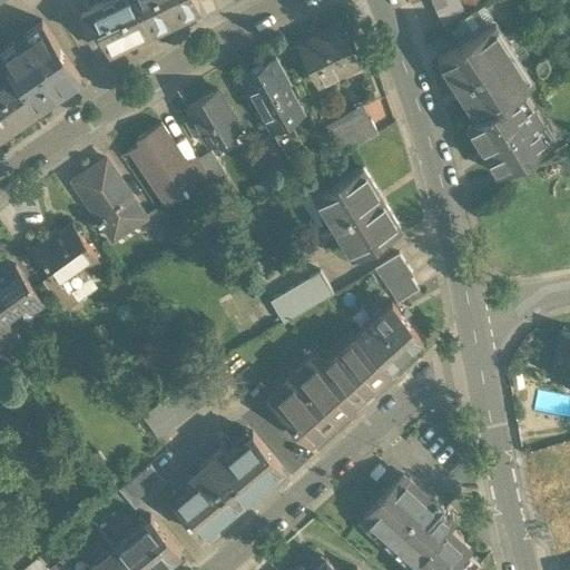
[(135,0),(114,0),(81,16),(92,37),(100,32),(109,51),(150,31),(135,0)]
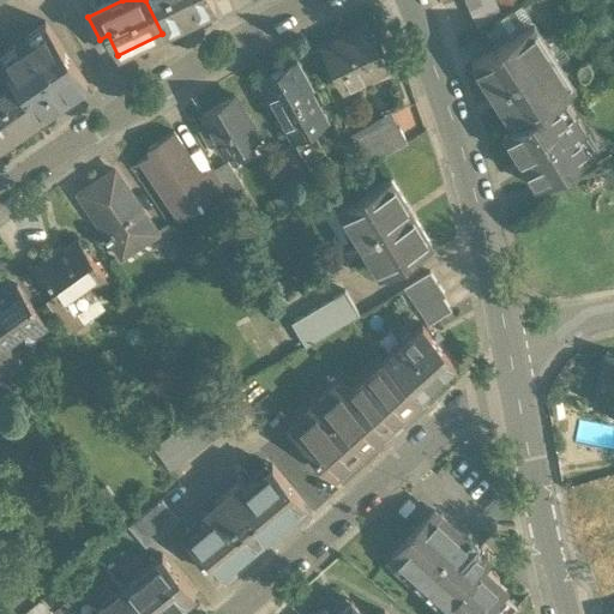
[(210,0),(145,0),(162,34),(214,5),(210,0)]
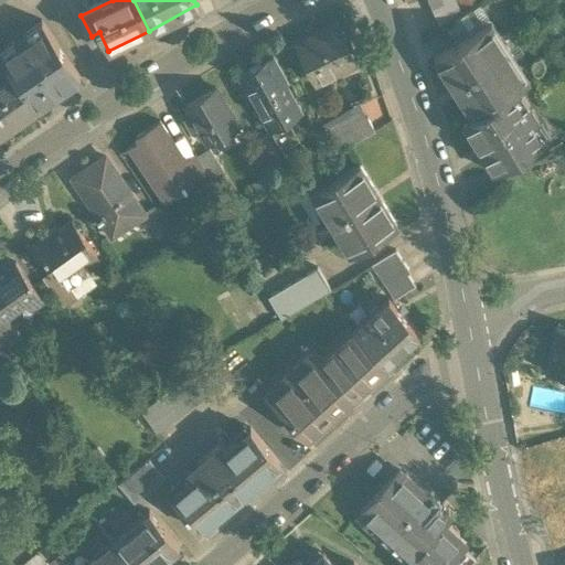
[(454,0),(426,0),(440,29),(461,16),(454,0)]
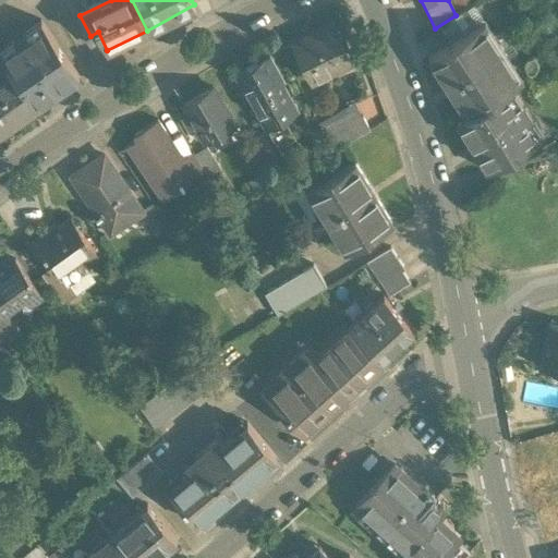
[(456,15),(439,26),(450,43),(484,21),(473,4),(456,15)]
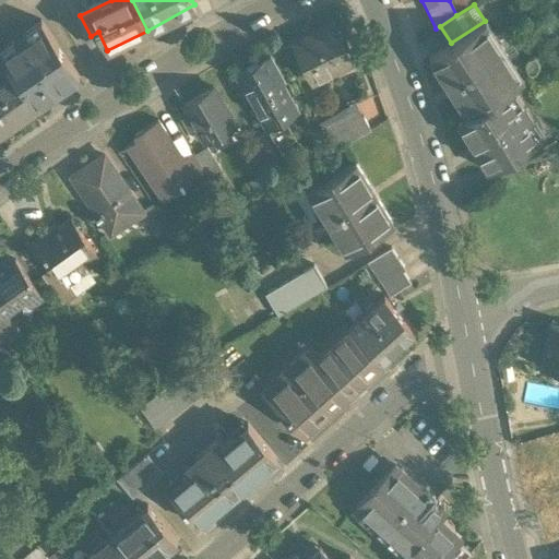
[(451,43),(429,57),(466,115),(503,91),(518,83),(496,49),(501,46),(485,21),(451,43)]
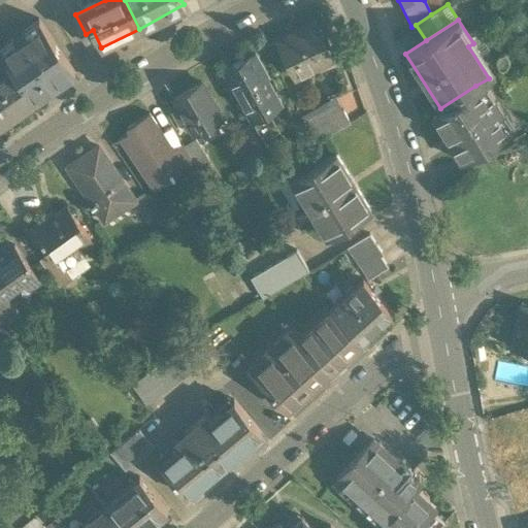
[(296,34),(277,43),(295,77),(315,68),(311,63),(329,54),(314,23),(295,32),(296,34)]
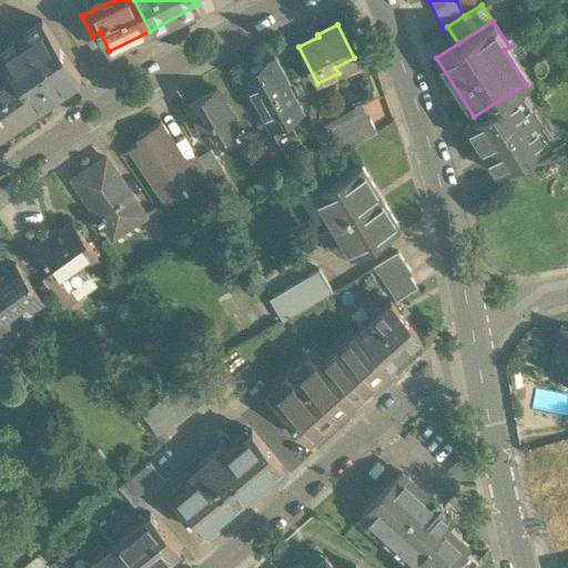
[(46,27),(0,59),(9,71),(36,109),(79,78),(56,44),(58,43),(46,27)]
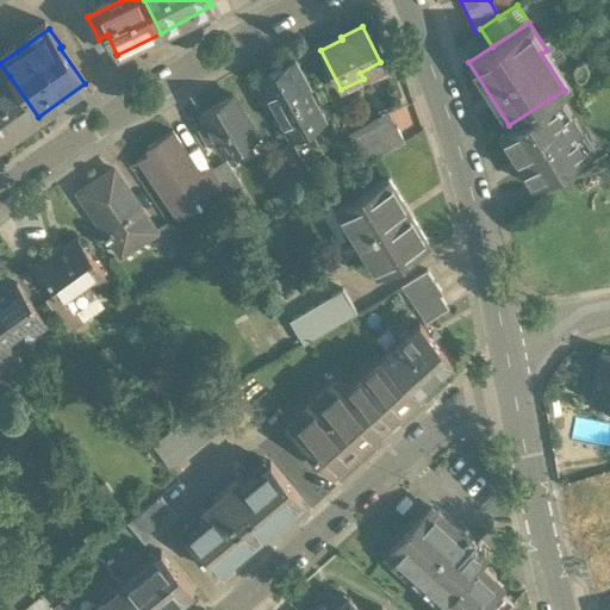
[(294,62),(274,74),(273,70),(259,78),(261,81),(259,82),(284,128),(287,126),(293,138),(311,129),(304,116),(318,109),(309,92),(311,91),(294,62)]
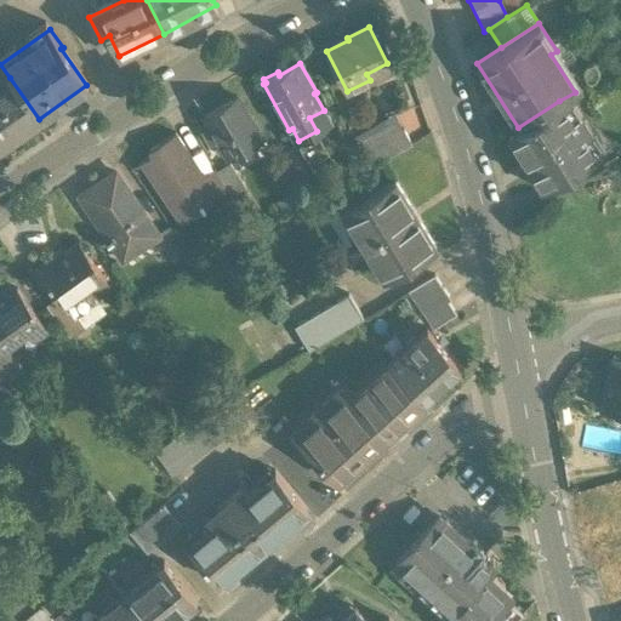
[(10,78),(0,85),(0,148),(40,120),(39,119),(10,78)]
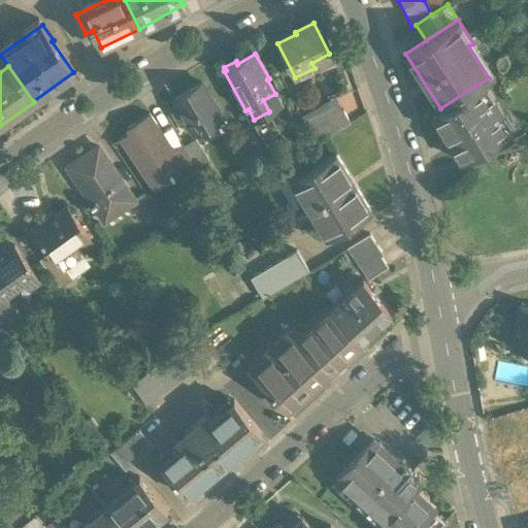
[(201,84),(173,101),(179,110),(173,114),(179,125),(187,121),(194,134),(218,119),(210,106),(213,103),(201,84)]
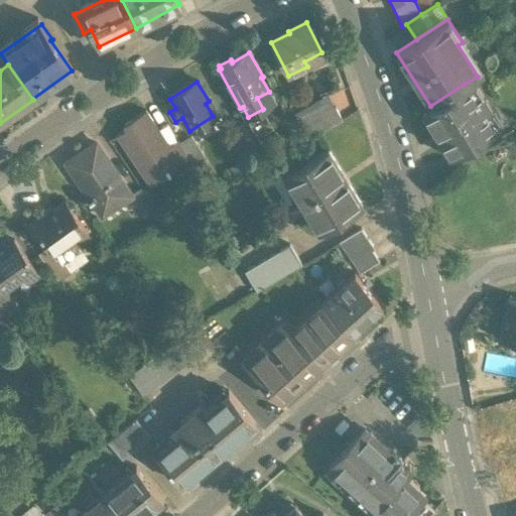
[(430,106),(421,112),(450,157),(498,126),(489,112),(492,110),(485,98),(477,103),(465,84),(430,106)]
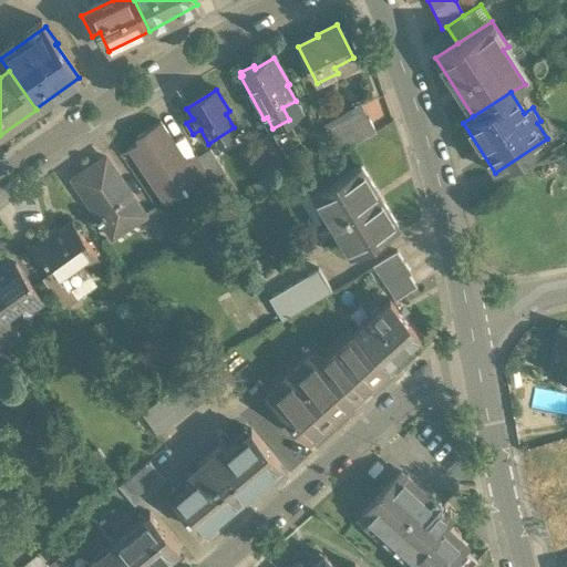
[(359,122),(330,140),(337,154),(368,136),(359,122)]
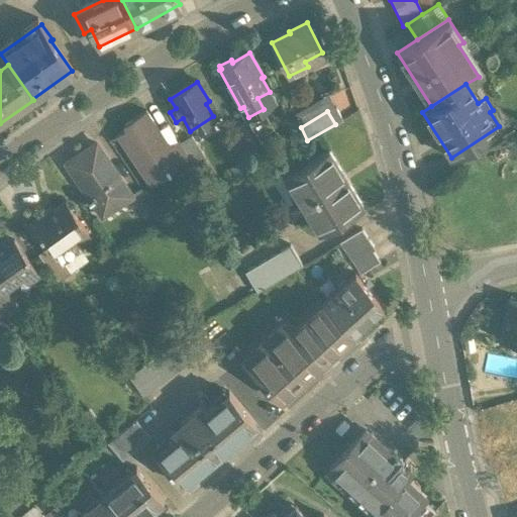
[(170,149),(156,129),(158,127),(147,113),(125,127),(128,131),(120,137),(152,185),(168,175),(170,177),(182,169),(170,149)]
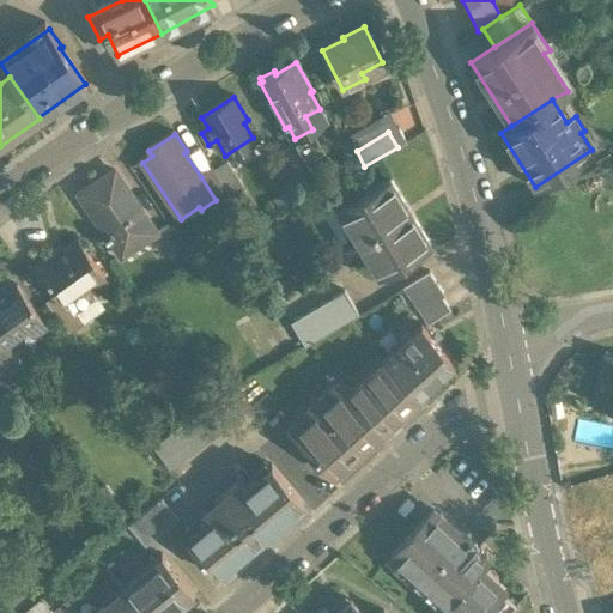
[(308,168),(293,144),(280,151),(295,175),(308,168)]
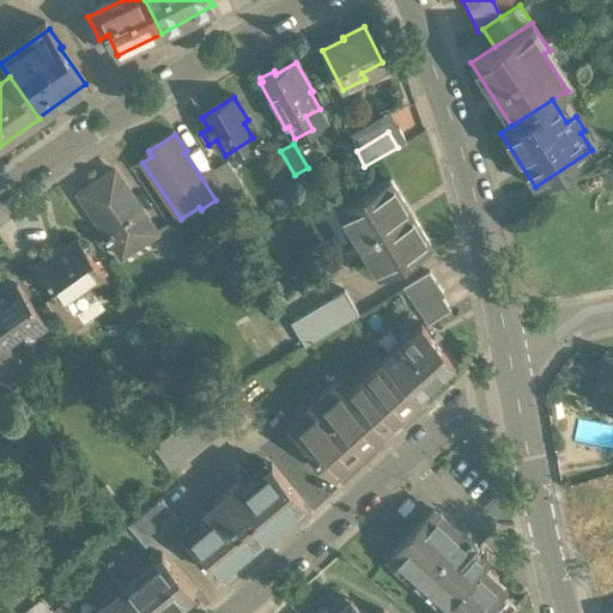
[(229,165),(214,174),(226,193),(229,195),(242,187),(229,165)]
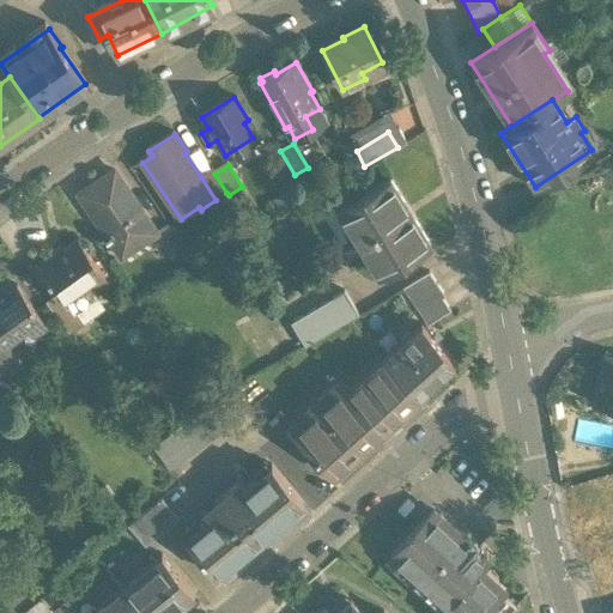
[(214,174),(212,170),(201,177),(216,200),(226,193),(214,174)]
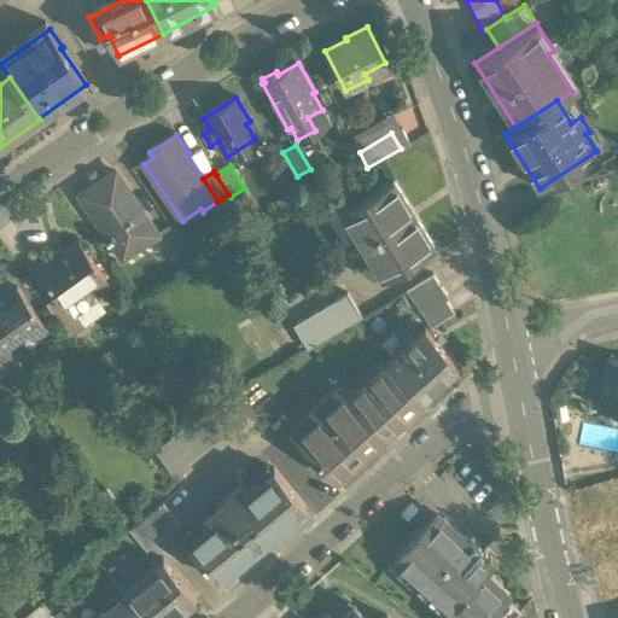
[(153,232),(116,175),(80,198),(108,240),(106,242),(109,245),(112,242),(124,260),(143,246),(139,242),(153,232)]
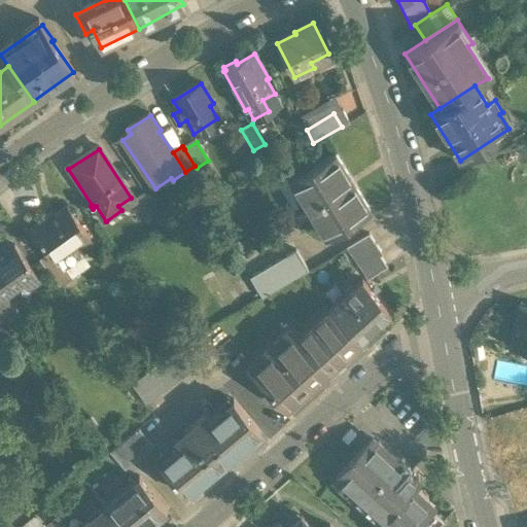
[(335,151),(290,180),(326,237),(371,209),(335,151)]
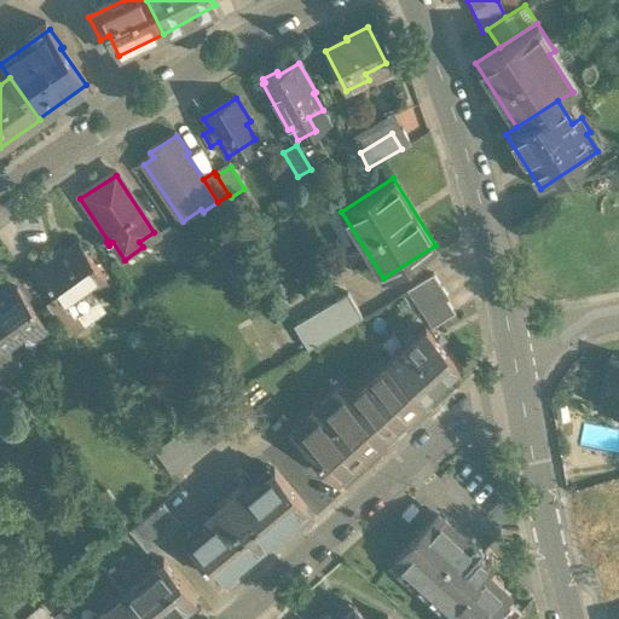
[(185,253),(169,230),(157,238),(173,261),(185,253)]
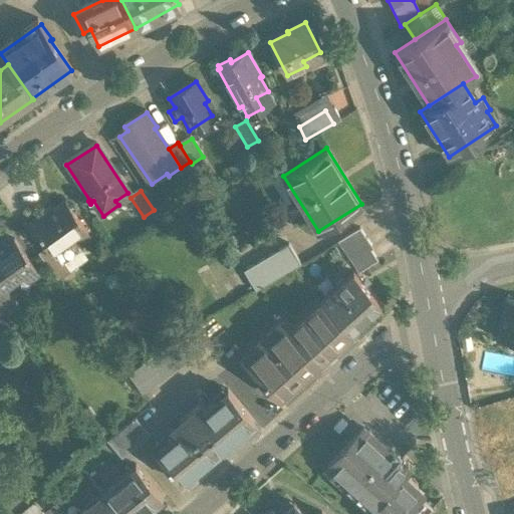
[(90,236),(65,202),(48,215),(46,213),(31,224),(49,249),(52,253),(55,252),(64,264),(82,251),(77,245),(90,236)]
